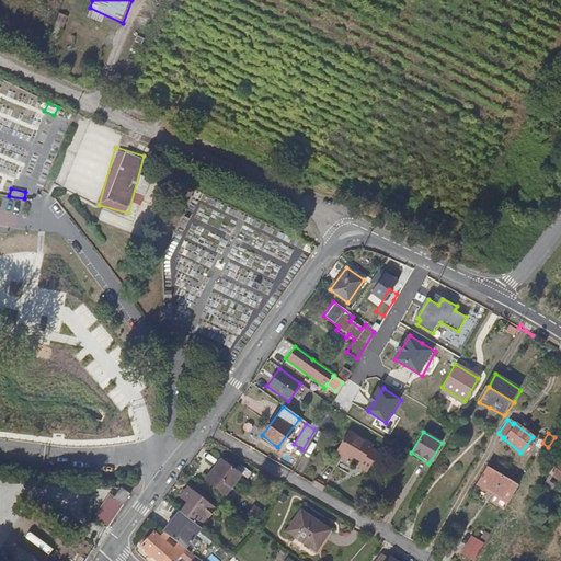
[(361,465),(358,468),(361,469),(370,453),(368,451),(370,448),(346,434),(335,453),(342,457),(345,459),(350,459),(353,458),(362,462),(361,465)]
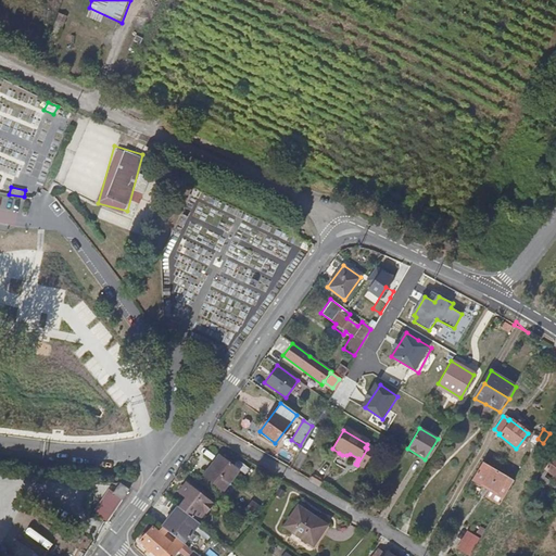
[(335,459),(337,456),(339,453),(332,449),(328,455),(335,459)]
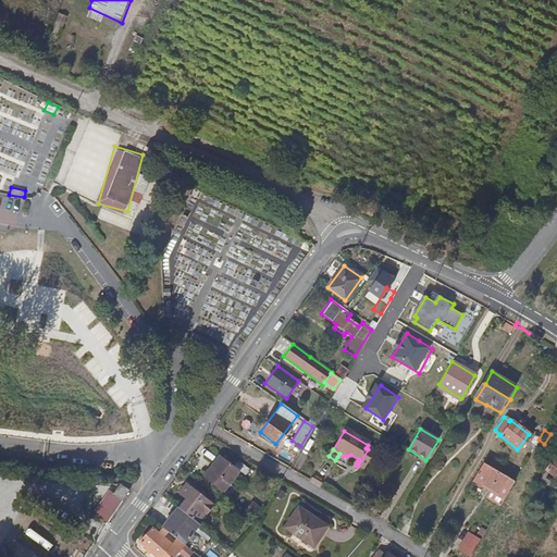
[(374,453),(368,449),(358,466),(364,469),(374,453)]
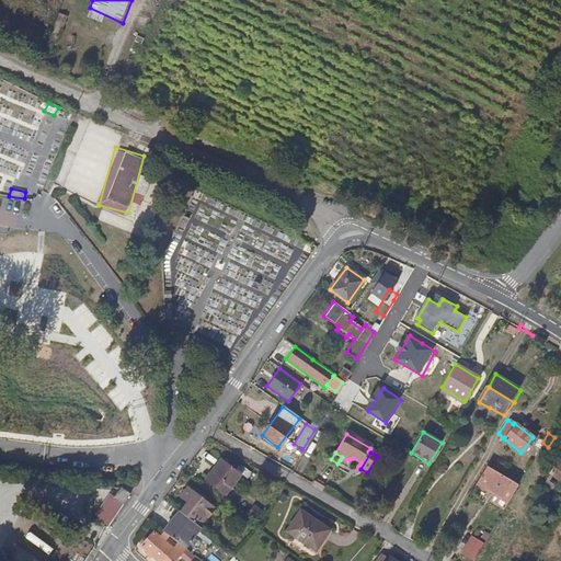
[(219,459),(203,480),(222,494),(238,473),(219,459)]
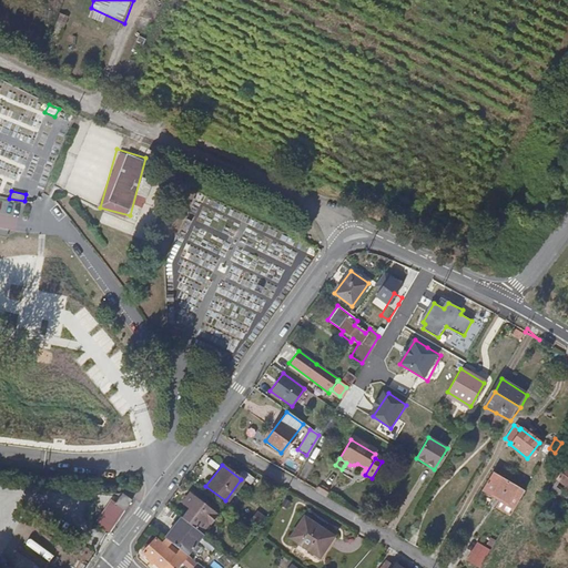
[(567,487),(567,470),(565,468),(556,479),(567,487)]
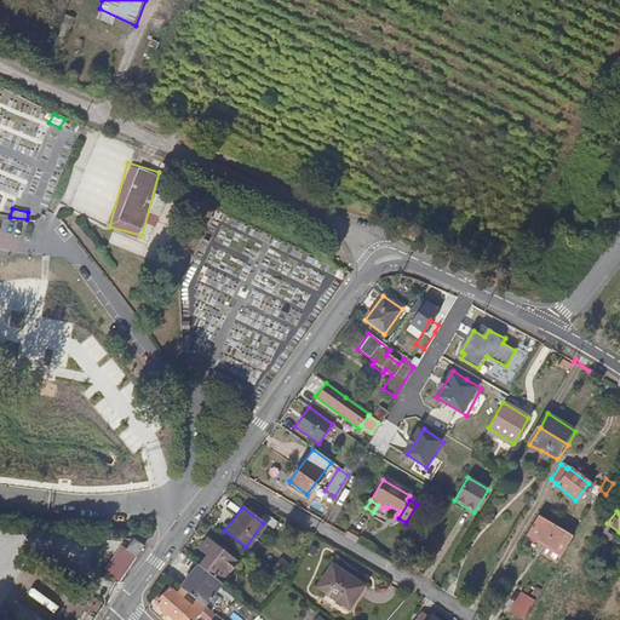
[(556,562),(572,537),(539,516),(527,535),(546,546),(541,554),(556,562)]
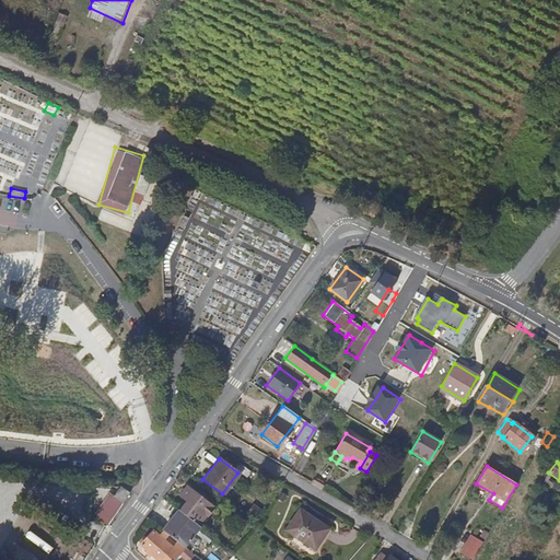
[(559,497),(559,480),(548,473),(541,482),(559,497)]
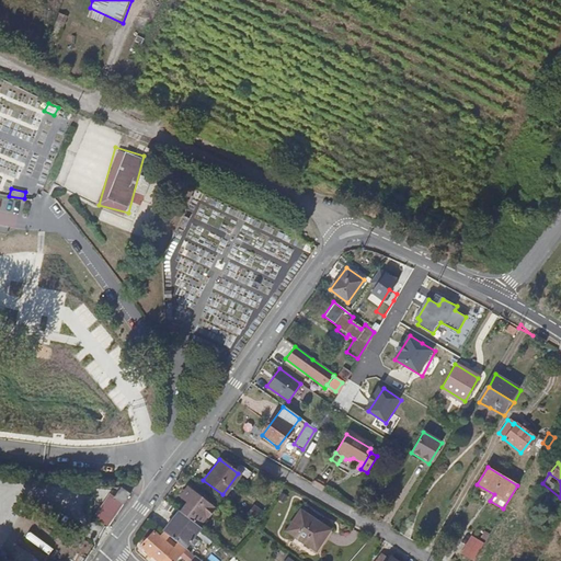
[(114,497),(123,504),(129,493),(121,488),(114,497)]
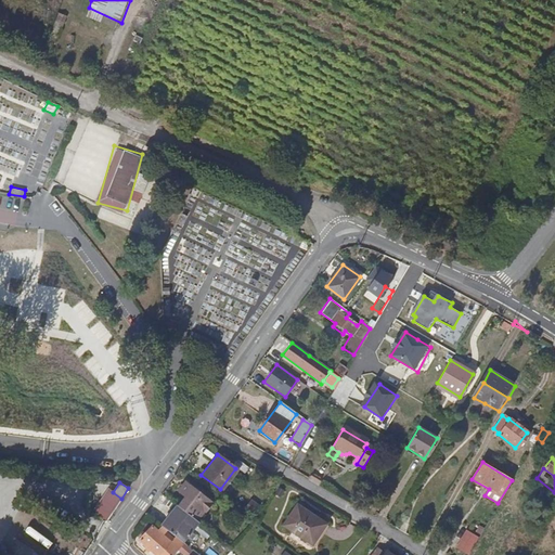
[(186,499),(179,508),(197,523),(204,513),(206,514),(213,506),(210,504),(211,503),(185,485),(179,493),(186,499)]
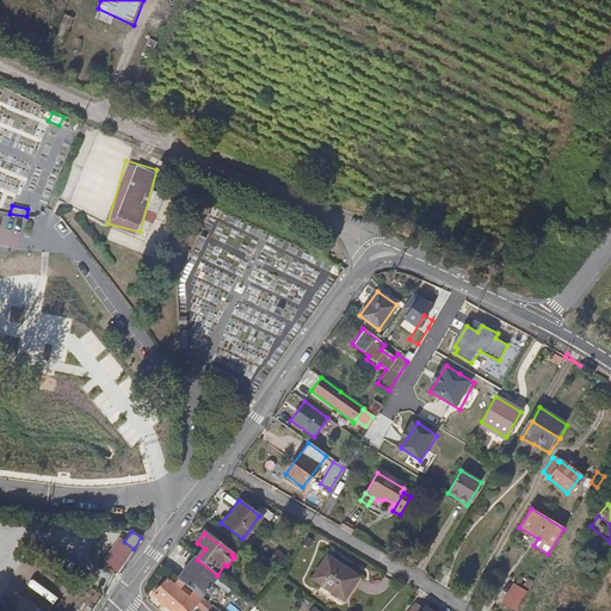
[(117,573),(134,549),(124,542),(119,539),(103,565),(117,573)]
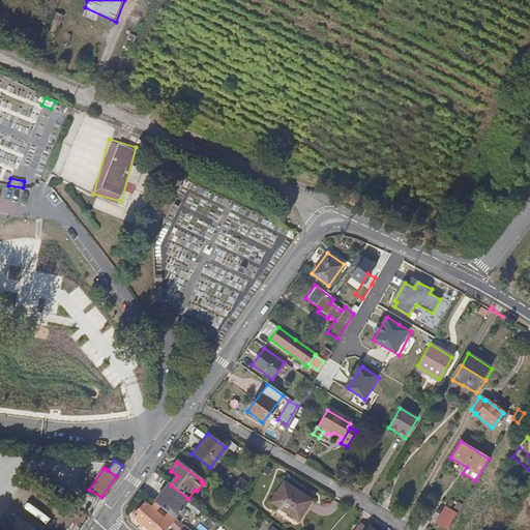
[(284,481),(271,501),(299,519),(312,498),(284,481)]
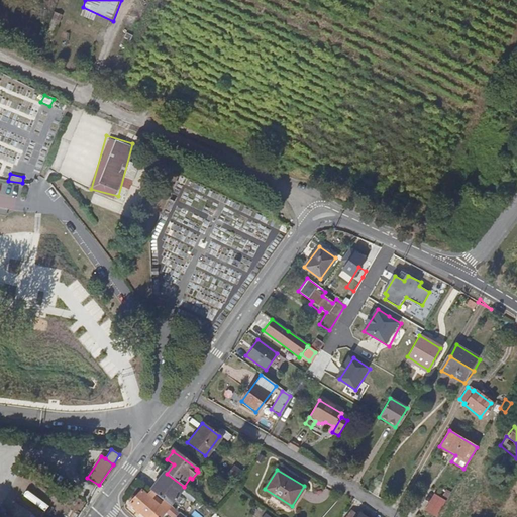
[(156,495),(171,506),(180,494),(185,488),(184,487),(167,474),(165,472),(150,491),(156,495)]
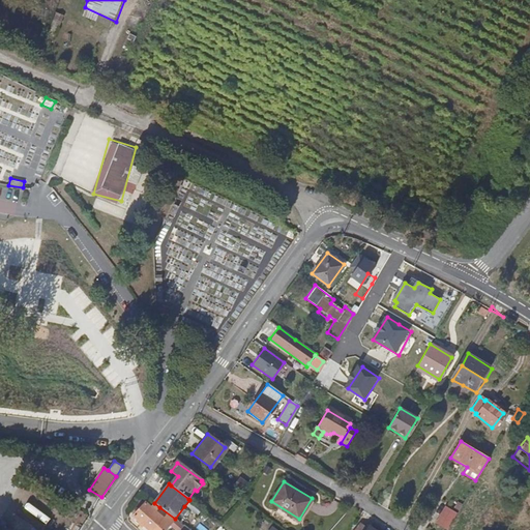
[(299,519),(271,501),(270,503),(300,522),(315,499),(312,498),(299,519)]
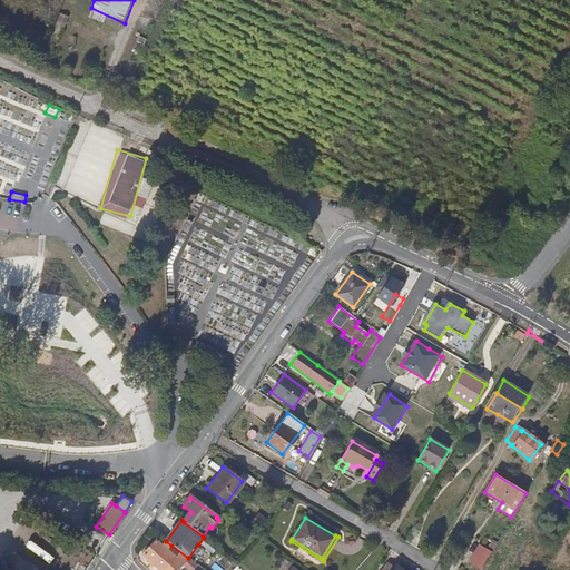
[(61,569),(70,558),(39,537),(33,546),(46,554),(35,569),(61,569)]
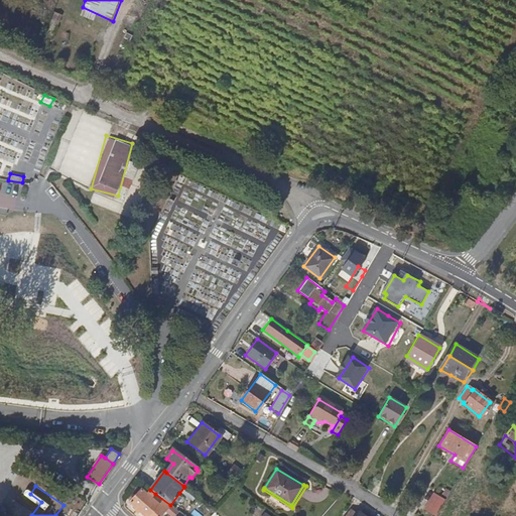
[(169,513),(173,508),(170,505),(155,494),(153,497),(148,493),(146,495),(140,490),(130,502),(136,507),(140,511),(145,515),(156,515),(163,509),(169,513)]
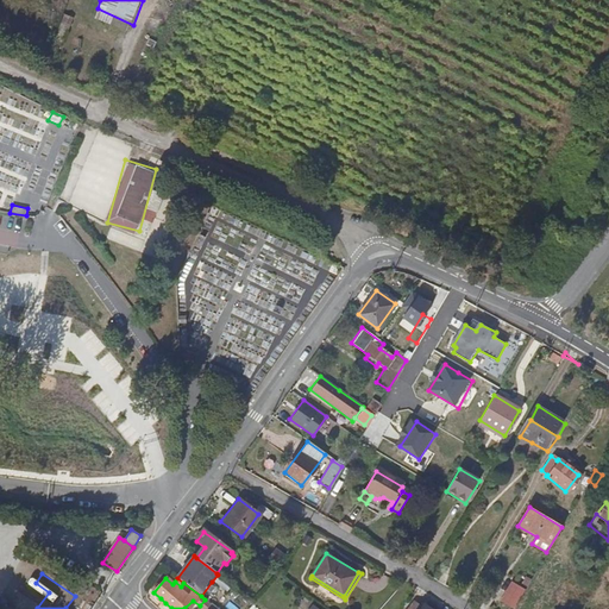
[(525,579),(519,589),(523,592),(529,583),(525,579)]
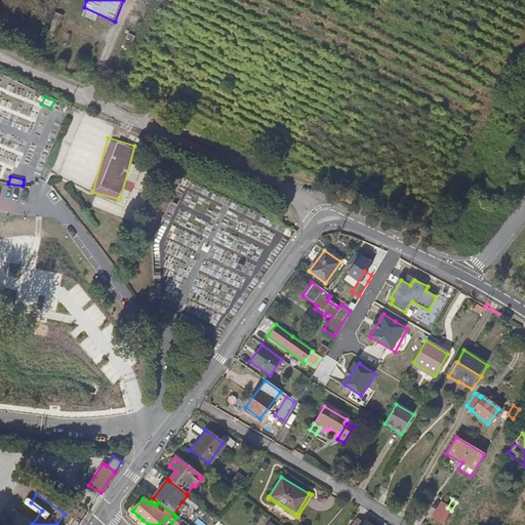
[(173,514),(176,517),(187,505),(183,501),(173,514)]
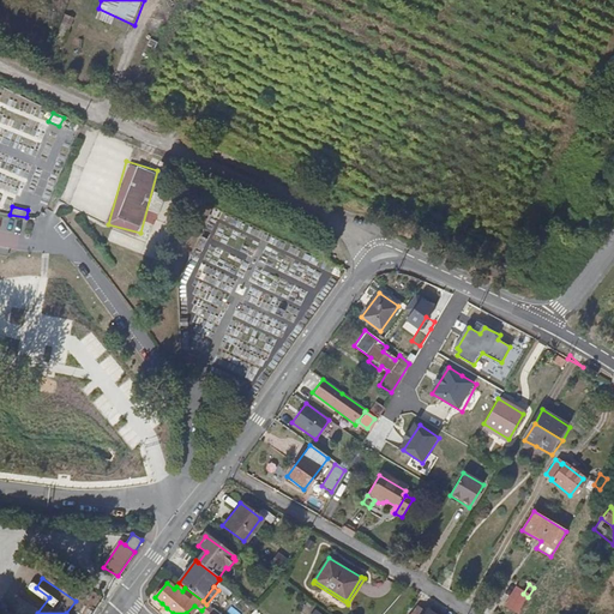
[(504,607),(513,613),(517,613),(528,597),(523,594),(517,590),(515,588),(504,607)]
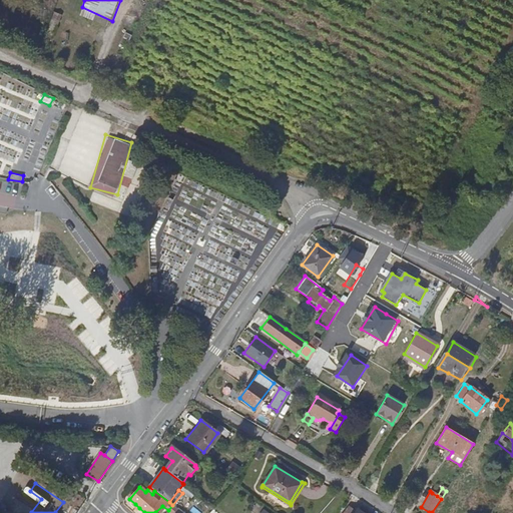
[(350,512),(356,505),(351,501),(342,512),(350,512)]
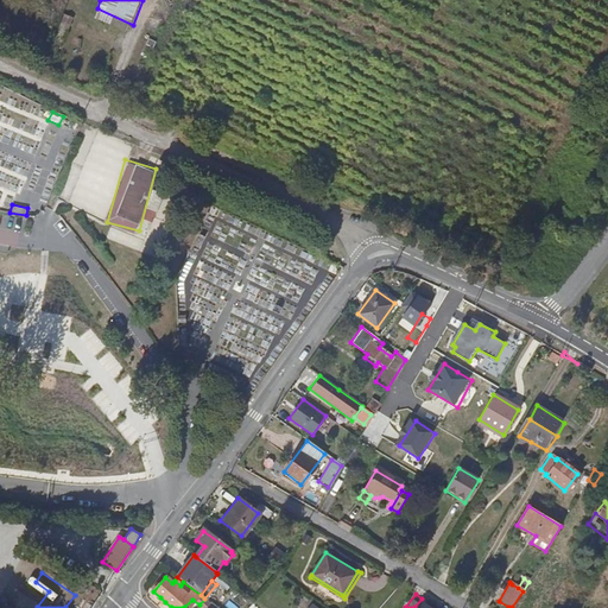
[(423,597),(437,607),(442,607),(425,595),(423,597)]
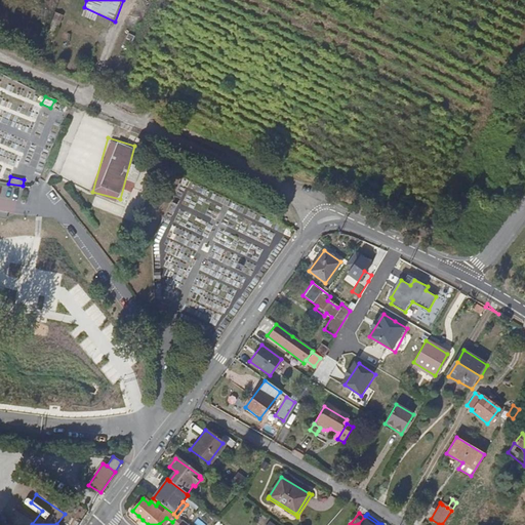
[(377,524),(365,516),(364,517),(358,524),(377,524)]
